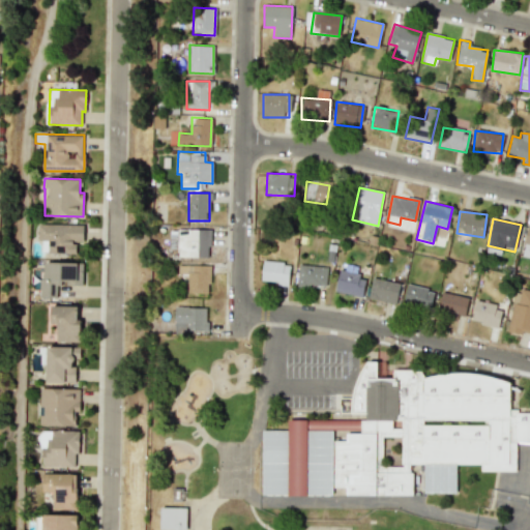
[(48,253),(77,254),(77,243),(83,243),(83,225),(37,224),(37,240),(48,240),(48,253)]
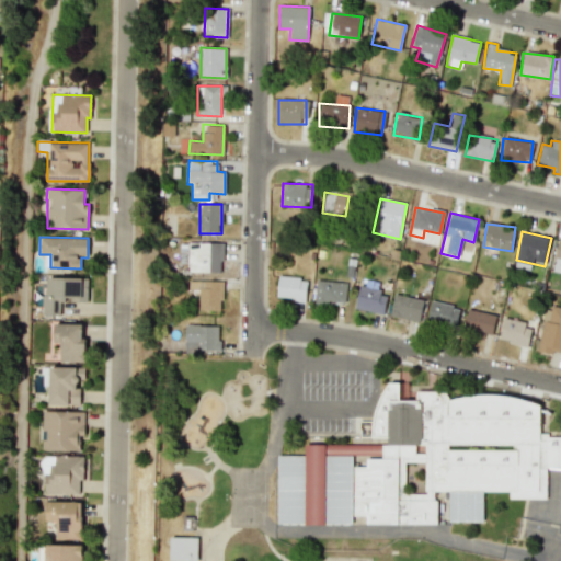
[(180,263),(189,263),(189,272),(221,272),(221,243),(180,242),(180,263)]
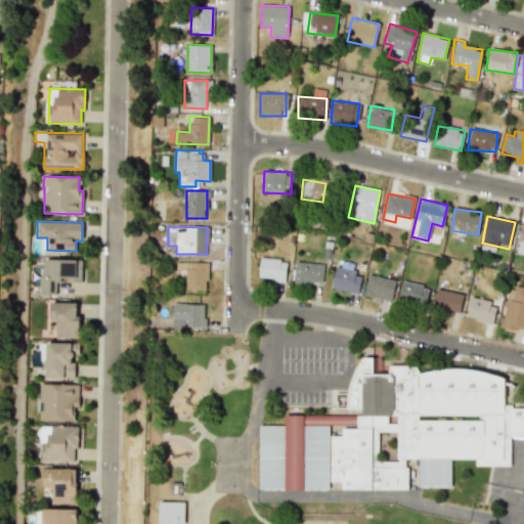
[(41,294),(56,295),(56,280),(81,281),(82,260),(42,259),(41,294)]
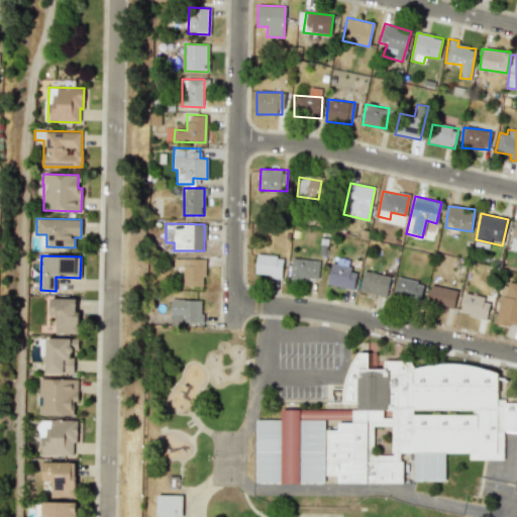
[(283,255),(255,255),(254,276),(282,277),(283,255)]
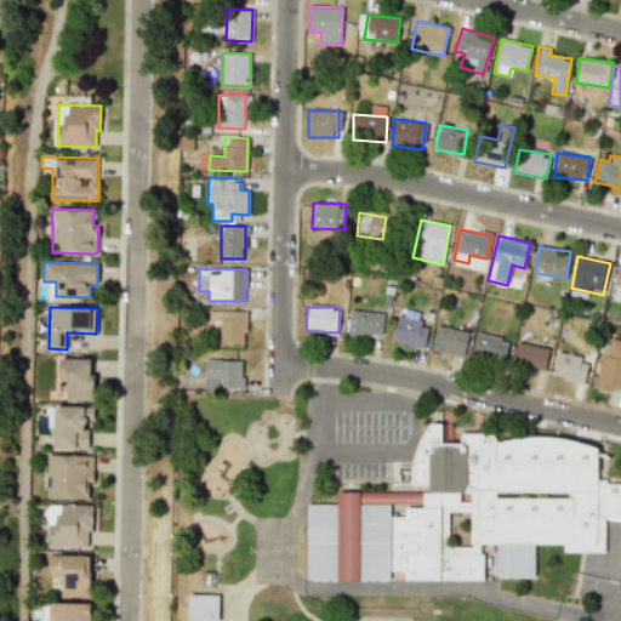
[(220,320),(220,342),(245,342),(245,312),(210,311),(210,320),(220,320)]
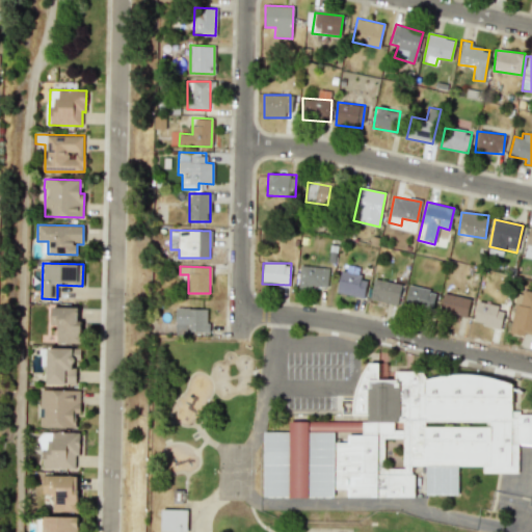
[(298,287),(328,288),(328,267),(299,266),(298,287)]
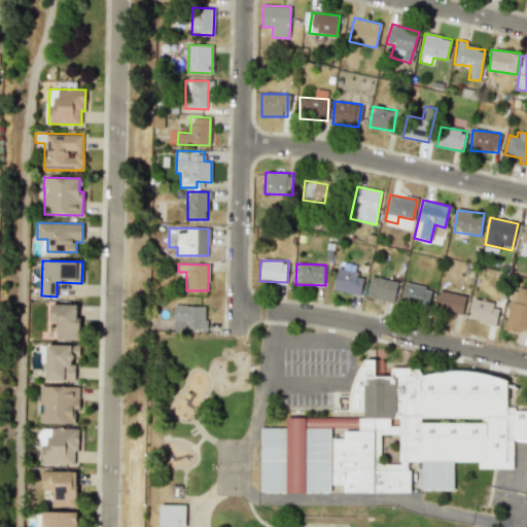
[(363,274),(336,270),(334,291),(360,294),(363,274)]
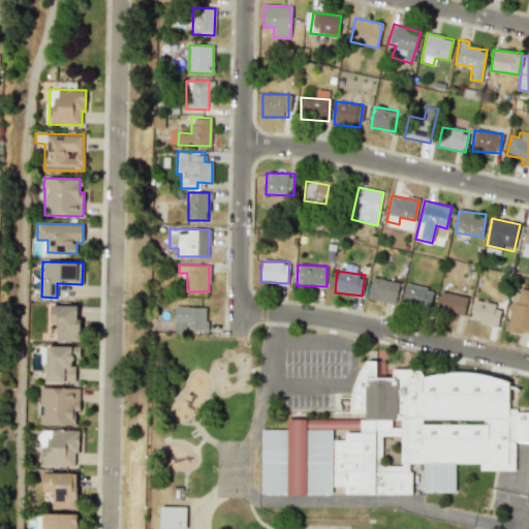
[(367,298),(395,303),(399,283),(371,277),(367,298)]
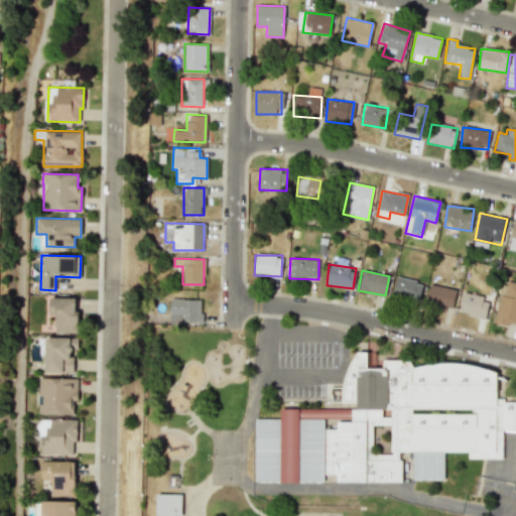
[(393,296),(419,300),(422,282),(395,277),(393,296)]
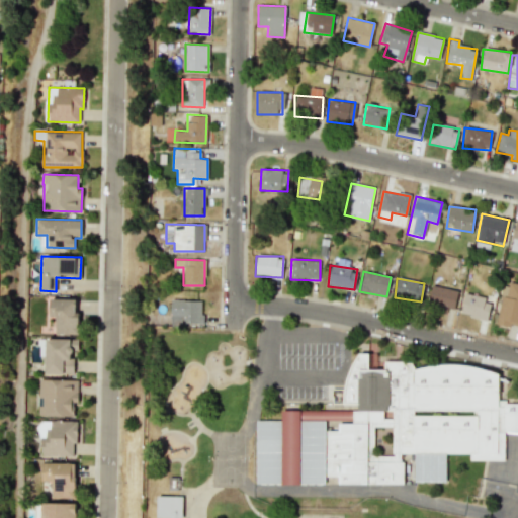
[(501,295),(495,323),(517,327),(517,283),(509,282),(505,296),(501,295)]
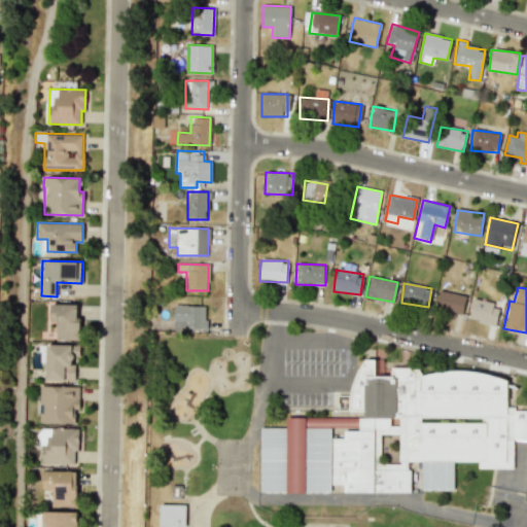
[(466,296),(440,290),(435,309),(461,315),(466,296)]
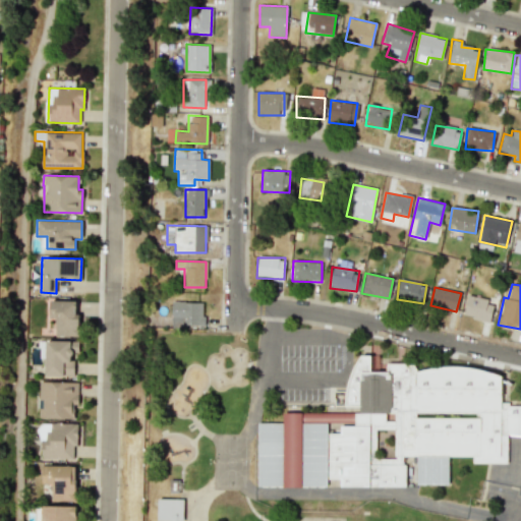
[(463,316),(489,322),(494,301),(467,296),(463,316)]
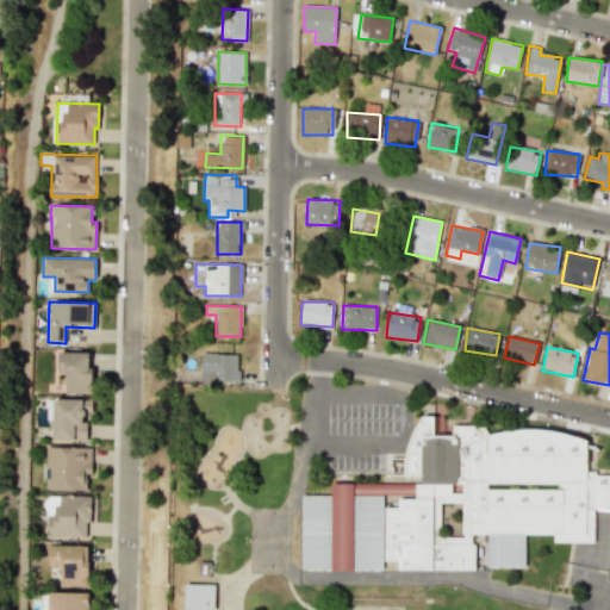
[(64,392),(93,393),(93,366),(88,366),(89,353),(58,352),(58,372),(66,372),(64,392)]
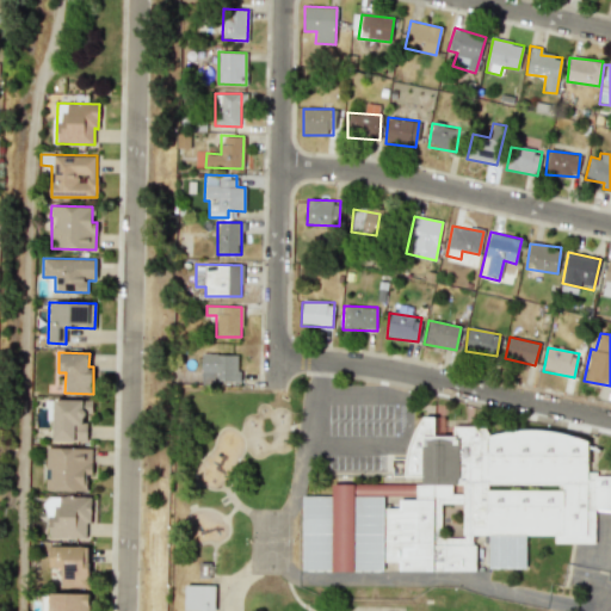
[(238,383),(239,355),(202,353),(202,382),(238,383)]
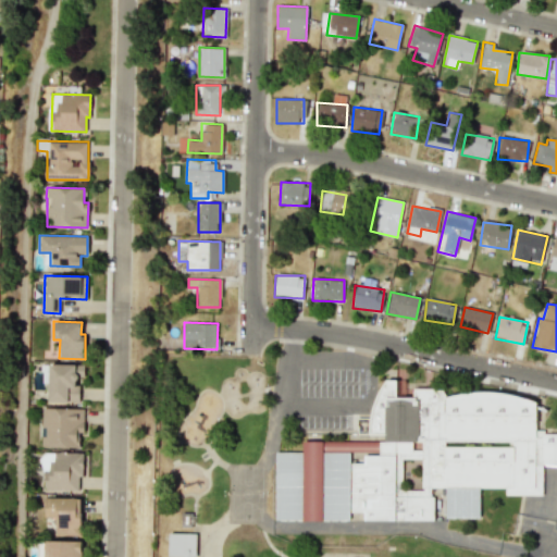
[(49,364),(48,401),(78,403),(79,381),(84,381),(84,364),(49,364)]
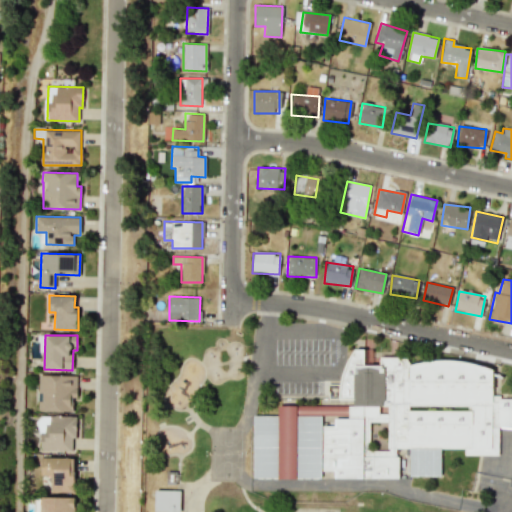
[(254,477),(409,479),(409,476),(441,476),(442,448),(464,448),(464,454),(498,454),(499,427),(511,427),(511,396),(492,396),(492,369),(476,363),(462,361),(445,360),(425,362),(411,365),(406,358),(380,357),(380,365),(366,365),(366,349),(355,349),(350,358),(345,368),(342,378),(340,383),(328,384),(328,404),(279,405),(279,416),(254,416),(254,477)]
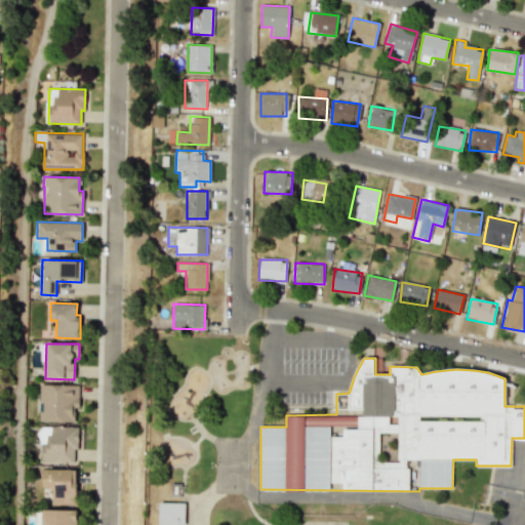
[(79,386),(40,385),(40,411),(39,411),(39,421),(74,422),(75,408),(79,408),(79,386)]
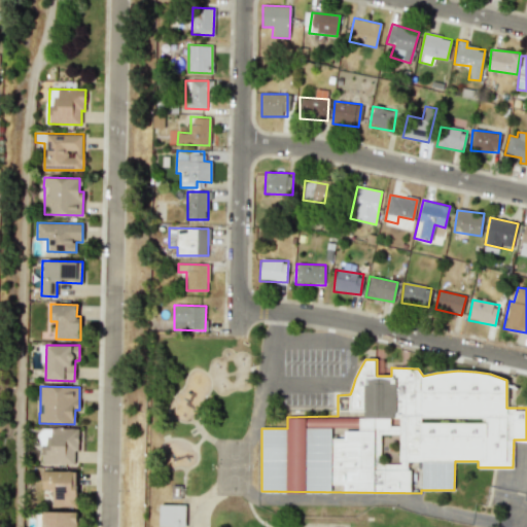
[(76,464),(76,429),(43,428),(43,440),(41,440),(40,463),(76,464)]
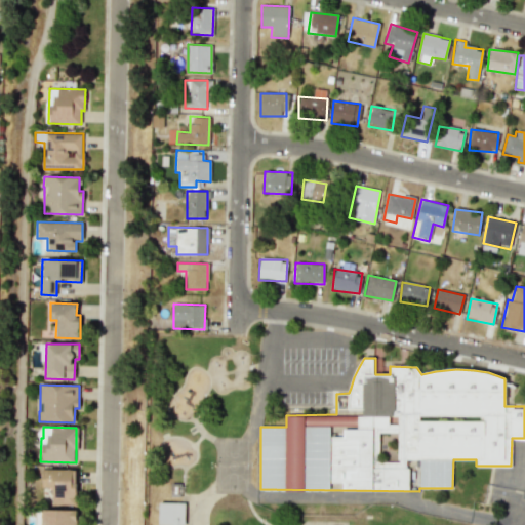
[(72,470),(41,470),(42,487),(52,487),(53,506),(77,505),(76,481),(72,481),(72,470)]
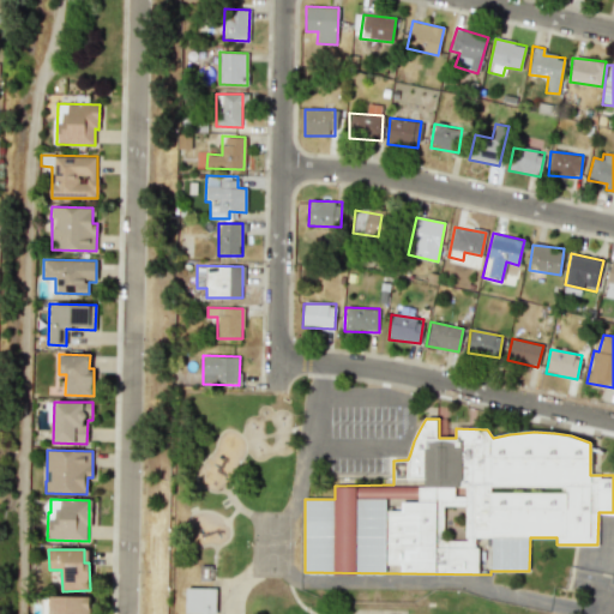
[(216,613),(186,613),(187,588),(217,589),(216,613)]
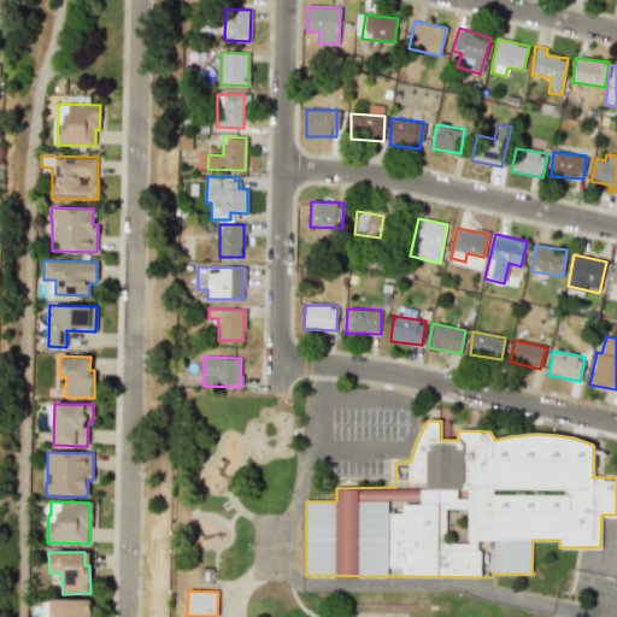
[(90,616),(92,599),(47,599),(46,616),(90,616)]
